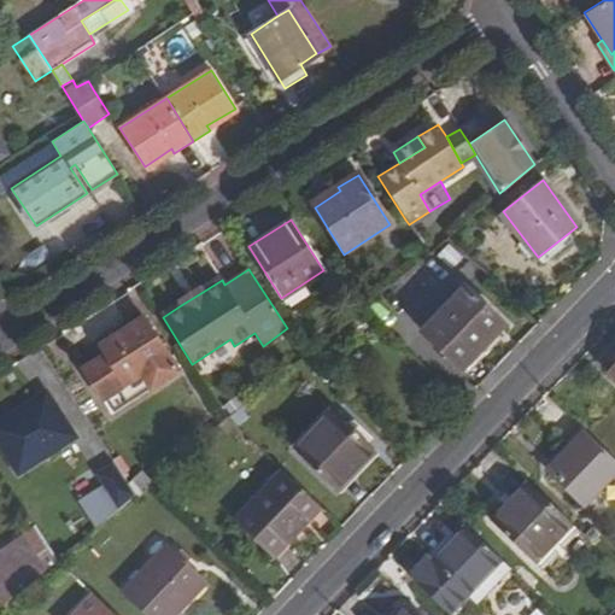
[(462,364),(503,321),(464,283),(422,327),(462,364)]
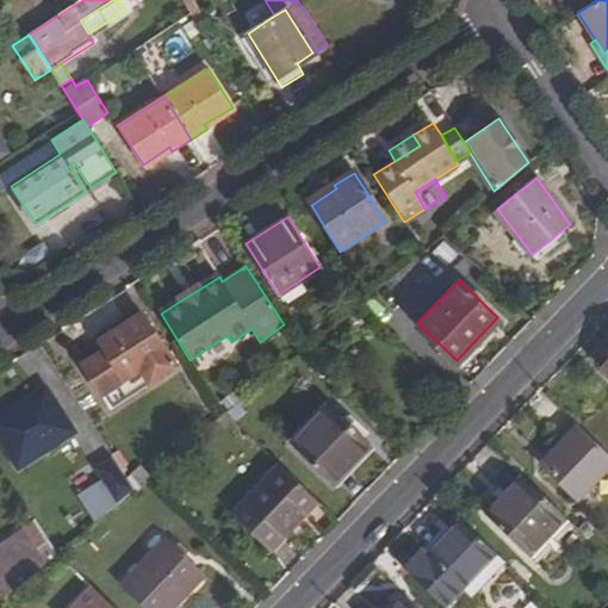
[(177,297),(179,302),(200,289),(197,284),(177,297)]
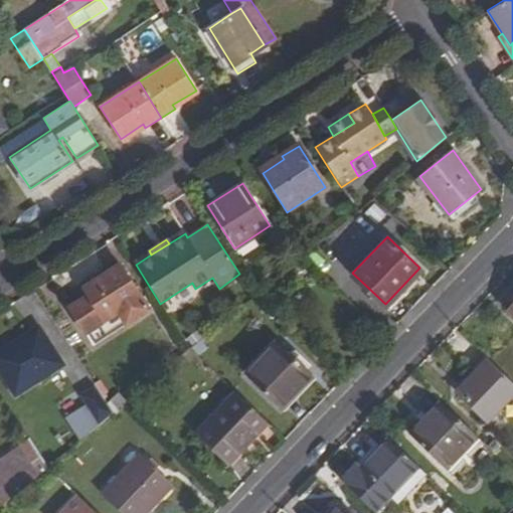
[(149,310),(120,264),(82,287),(88,296),(69,307),(87,333),(118,312),(126,325),(149,310)]
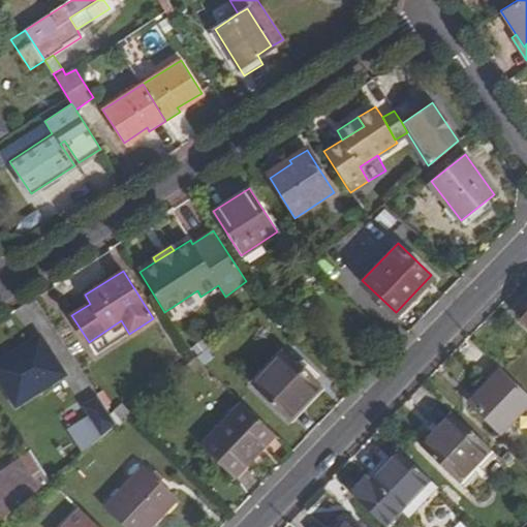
[(526,326),(526,308),(518,318),(526,326)]
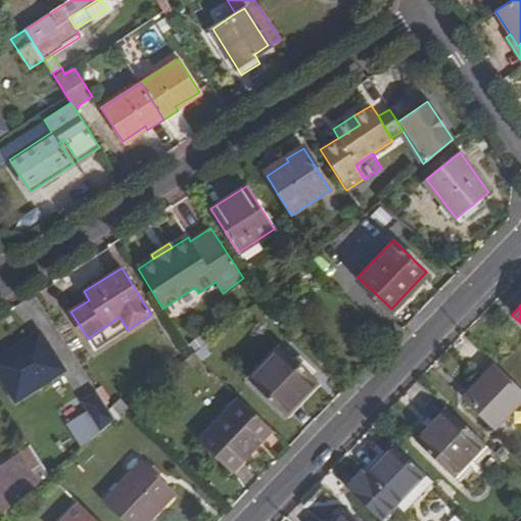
[(96,350),(128,330),(120,317),(88,338),(96,350)]
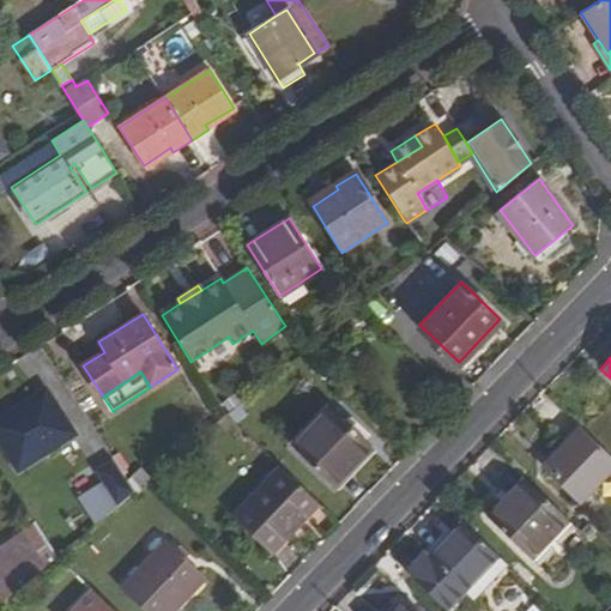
[(0,440),(18,470),(73,434),(46,389),(0,418),(0,440)]
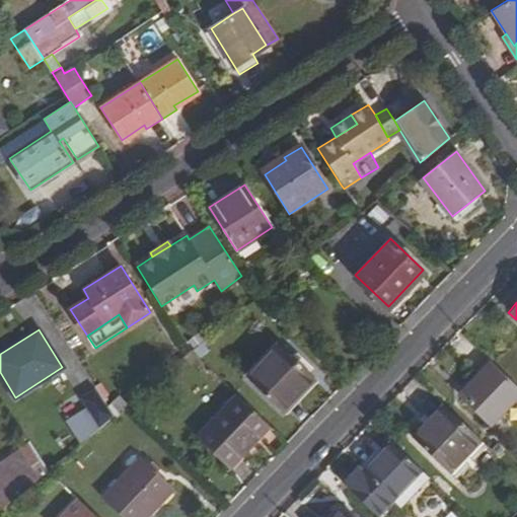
[(310,378),(275,343),(245,375),(278,407),(292,391),(294,394),(310,378)]
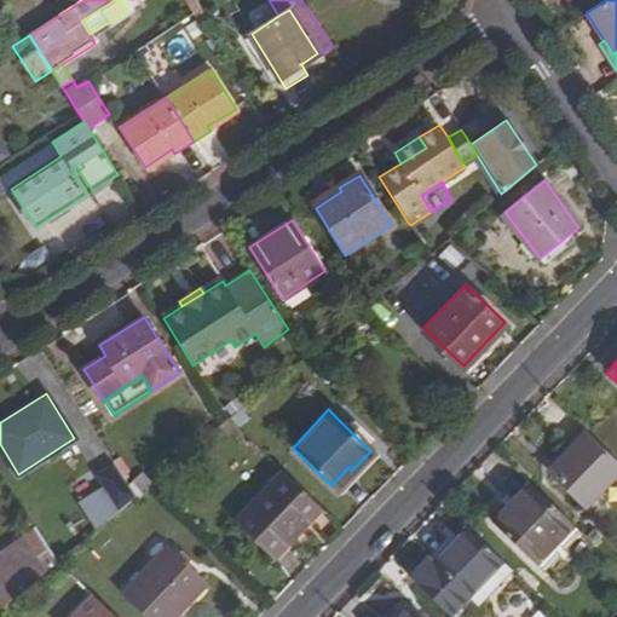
[(616,462),(588,434),(536,486),(571,523),(616,477),(616,462)]
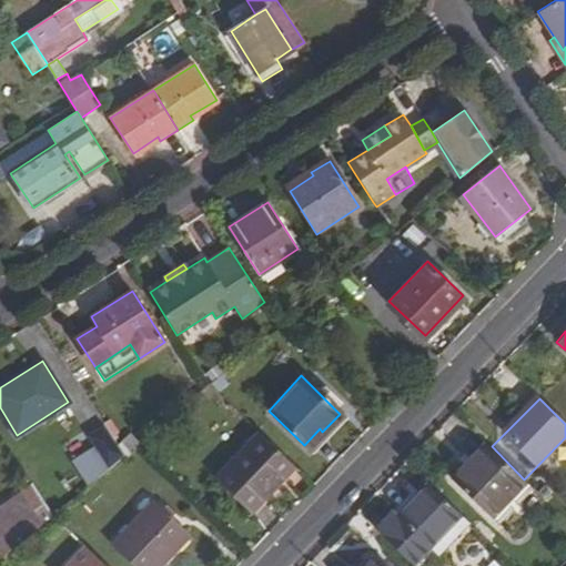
[(114,444),(103,425),(87,436),(93,448),(71,463),(87,487),(123,457),(114,444)]
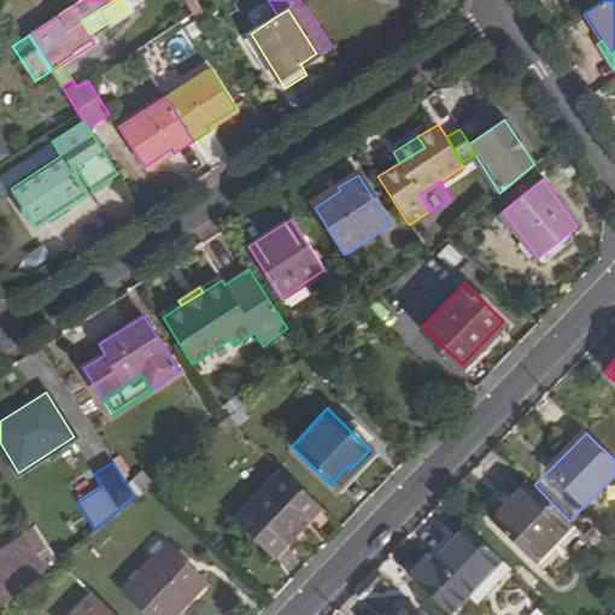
[(334,487),(350,469),(347,466),(331,484),(334,487)]
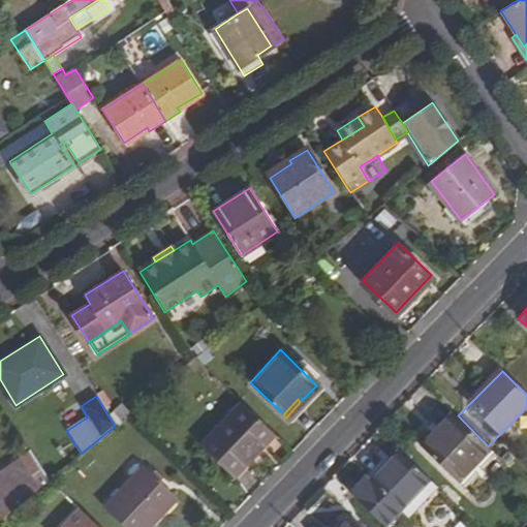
[(229,474),(272,432),(241,402),(197,445),(229,474)]
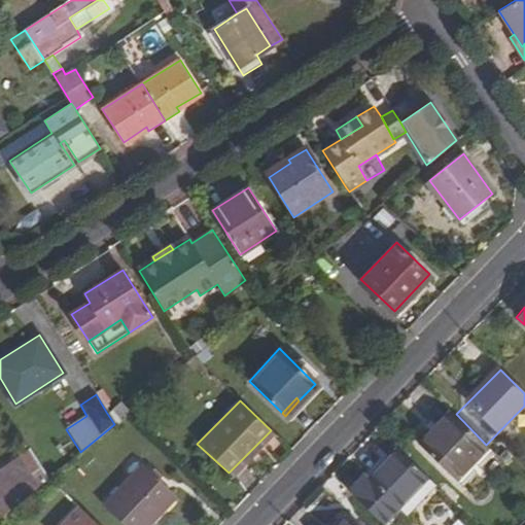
[(120,404),(106,412),(114,424),(116,427),(129,417),(120,404)]
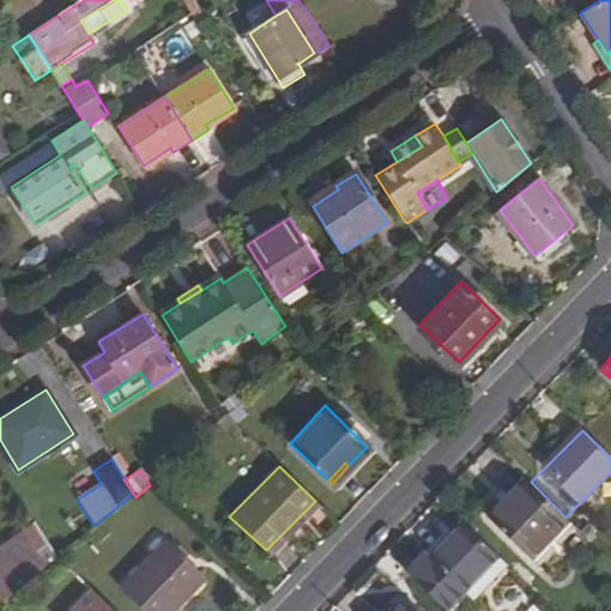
[(527,557),(566,518),(531,482),(507,507),(503,502),(487,519),(527,557)]
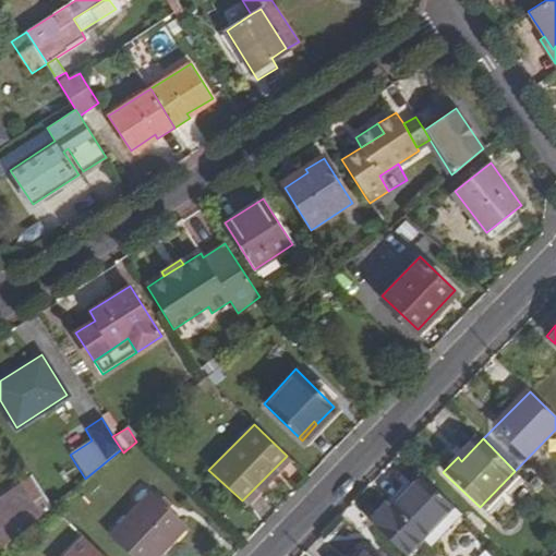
[(32,474),(20,482),(41,515),(51,506),(32,474)]
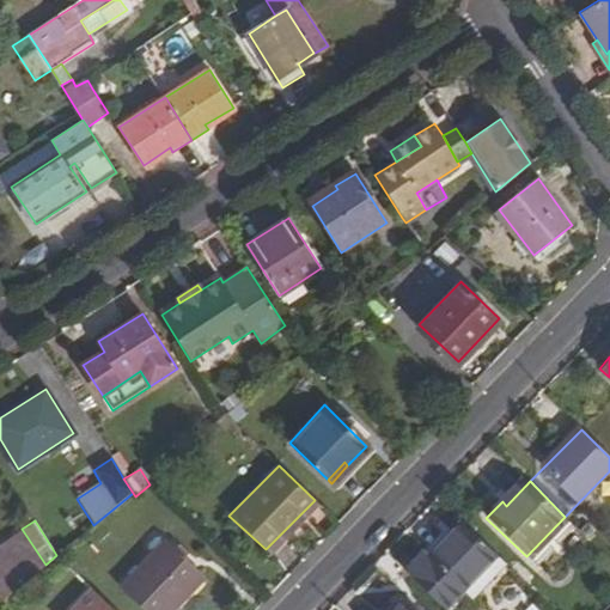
[(496,554),(464,523),(455,534),(429,560),(422,553),(404,571),(444,608),(462,590),(496,554)]
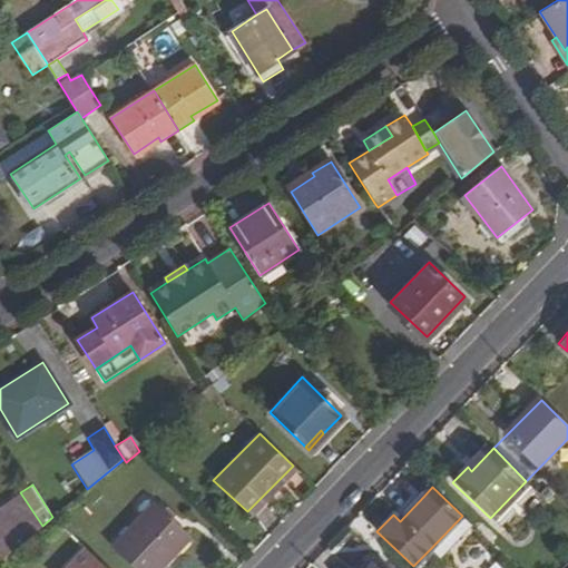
[(393,515),(400,521),(423,497),(417,490),(393,515)]
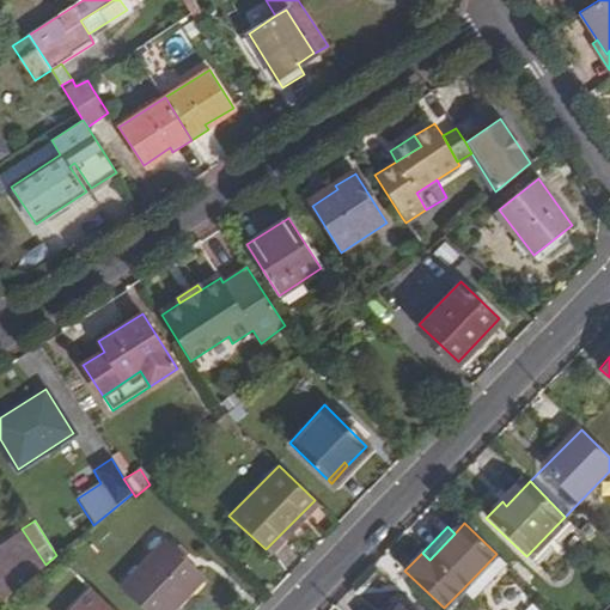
[(0,593),(5,601),(46,565),(22,529),(0,544),(0,593)]
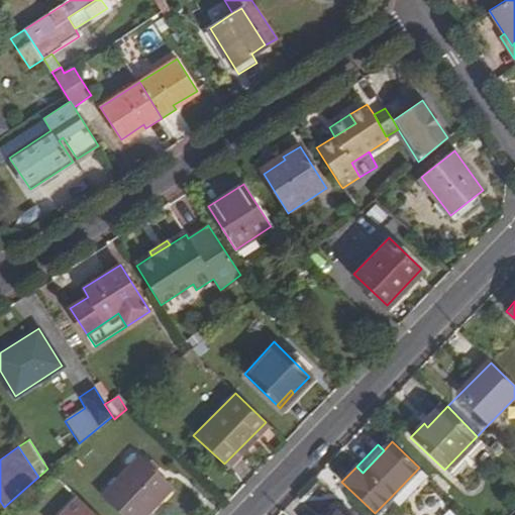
[(120,514),(141,514),(171,485),(139,456),(101,497),(120,514)]
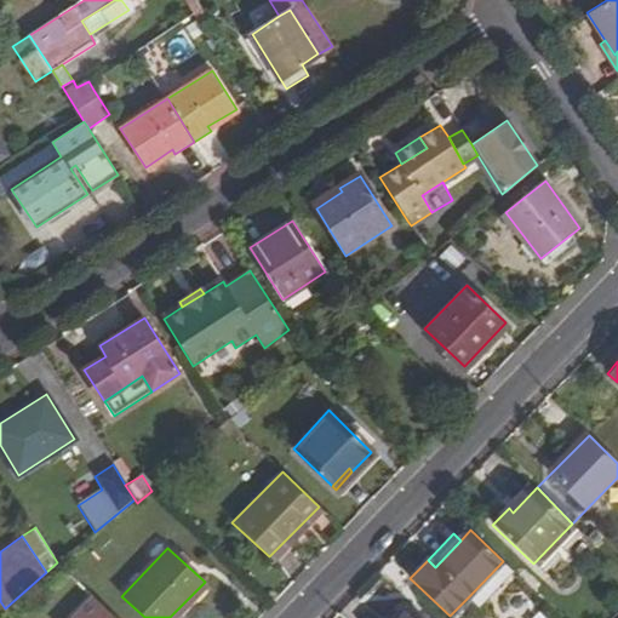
[(503,561),(468,598),(478,607),(513,571),(503,561)]
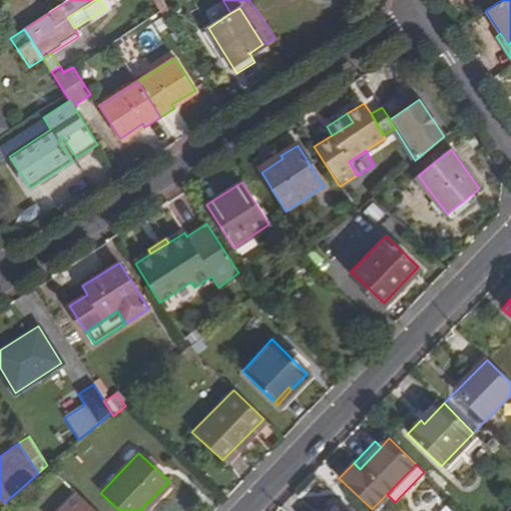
[(95,510),(78,494),(61,510),(95,510)]
